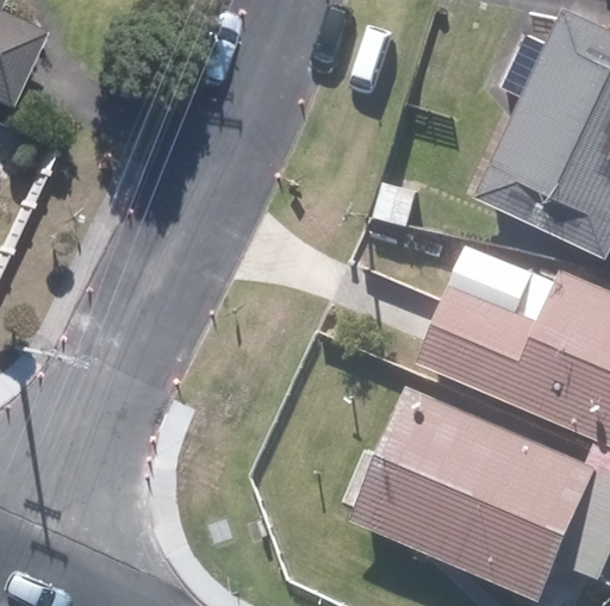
[(0,0),(0,101),(1,102),(35,27),(0,12),(0,0)]
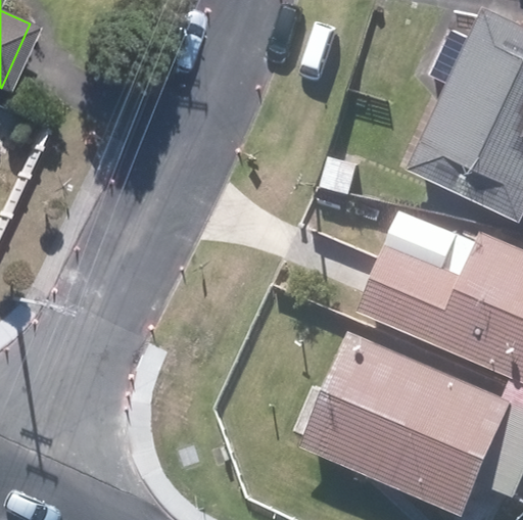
[(431,75),(450,84),(409,173),(519,225),(522,216),(522,27),(482,7),(467,41),(450,33),(431,75)]
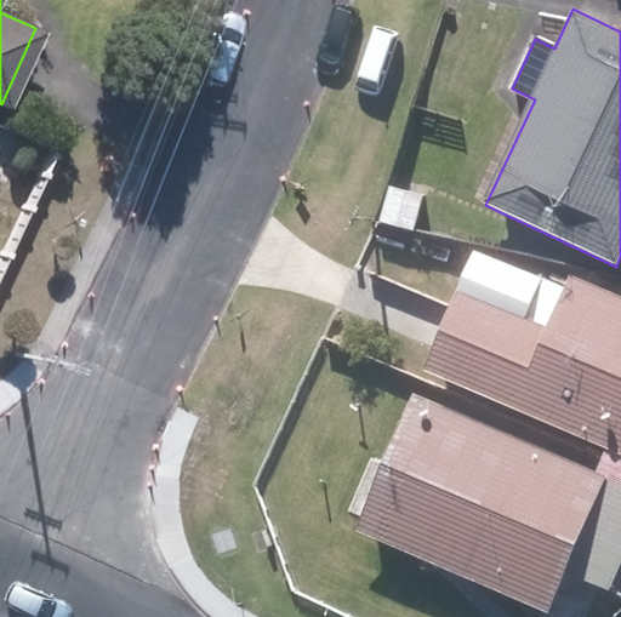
[(423,192),(389,182),(379,217),(414,227),(423,192)]
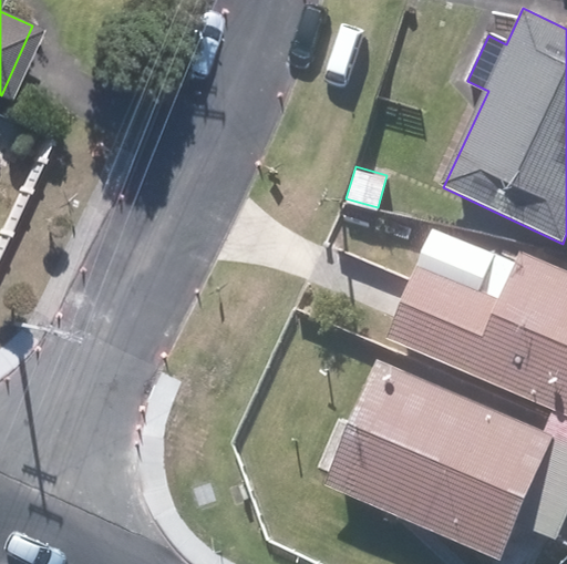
[(431,228),(385,340),(555,409),(566,413),(566,270),(517,250),(514,260),(431,228)]
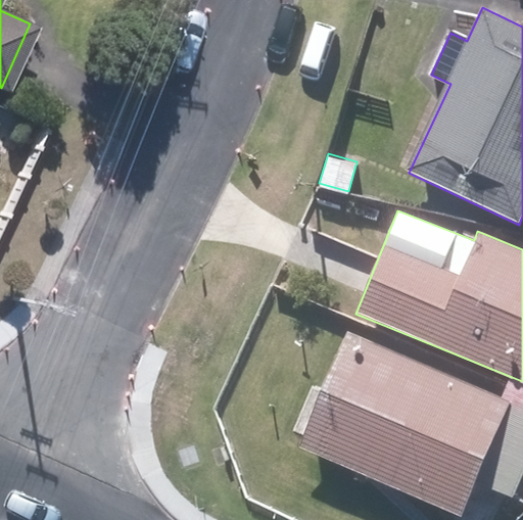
[(345,329),(297,447),(462,515),(475,480),(514,497),(522,475),(522,381),(512,377),(505,395),(345,329)]
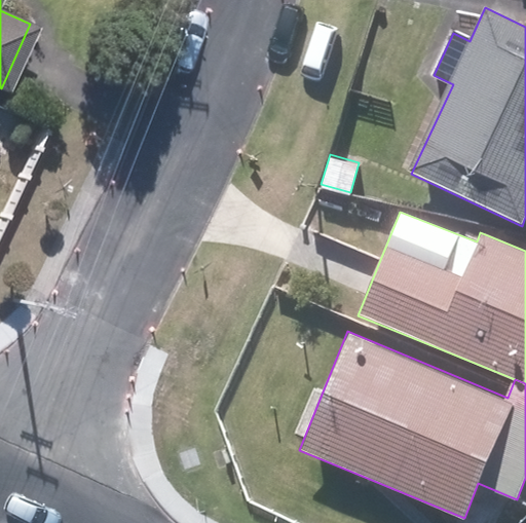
All buildings are outlined.
